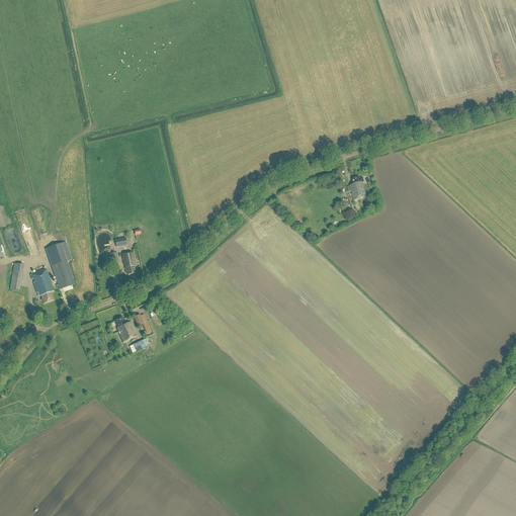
[(363,172),(367,187),(372,186),(370,180),(369,181),(366,171),(363,172)]
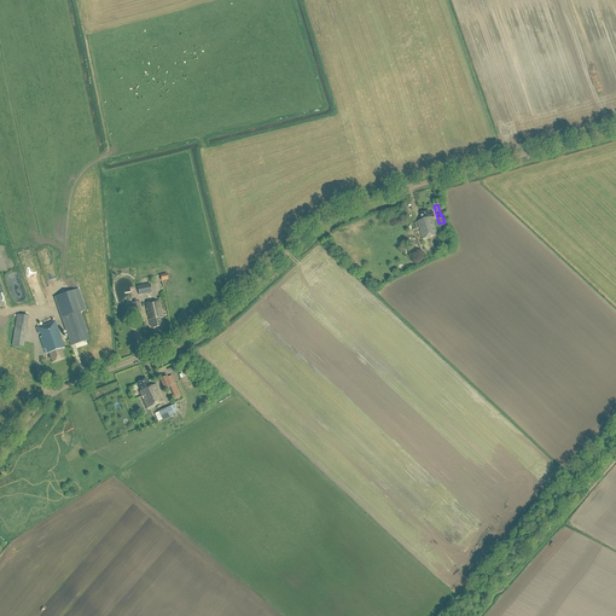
[(428,211),(426,210),(426,209),(418,211),(419,219),(416,220),(420,237),(435,233),(430,215),(433,215),(431,210),(428,211)]
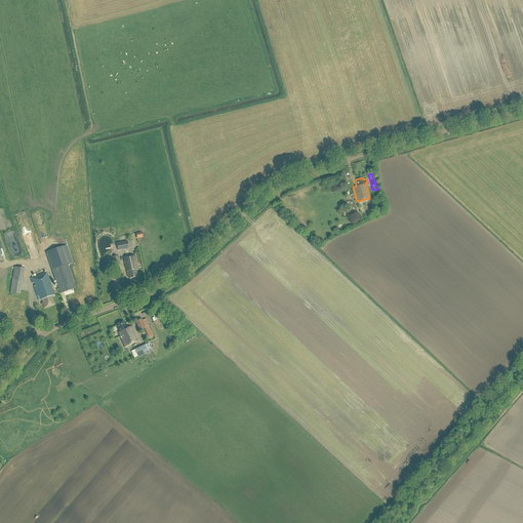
[(356,203),(352,189),(345,191),(350,205),(356,203)]
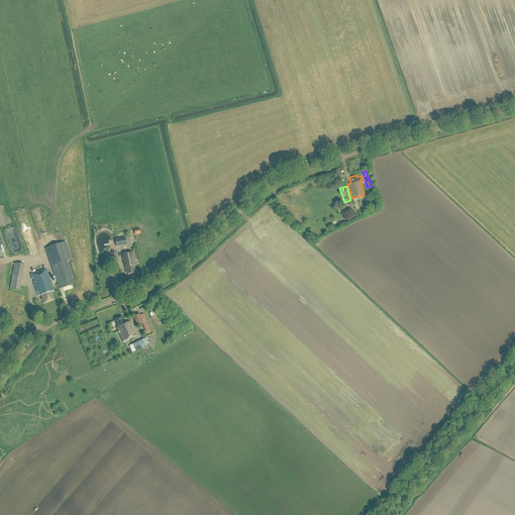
[(114,245),(124,243),(123,236),(113,238),(114,245)]
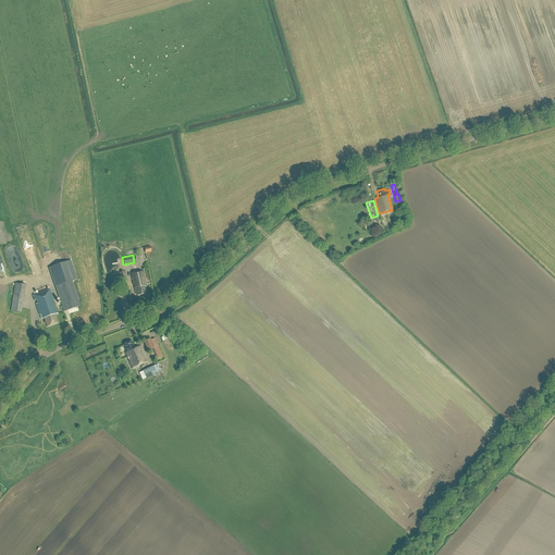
[(47,267),(53,285),(61,310),(78,305),(71,280),(75,278),(69,259),(47,267)]
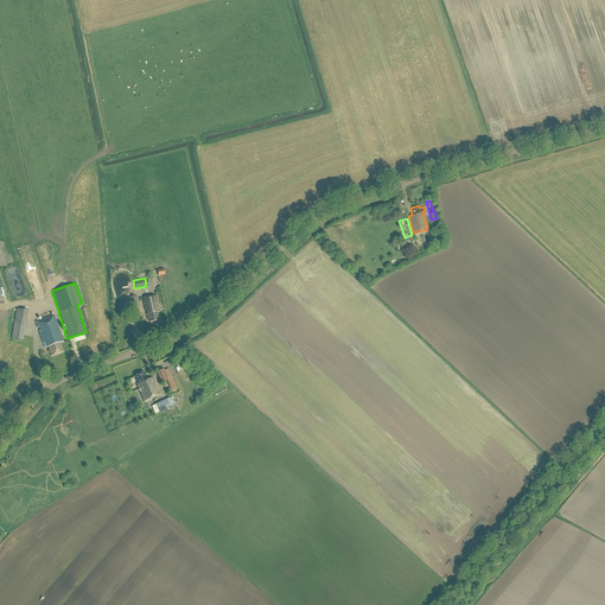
[(157,309),(154,293),(141,295),(144,309),(145,309),(146,312),(145,312),(146,318),(147,318),(147,320),(157,318),(155,310),(158,310),(157,309)]
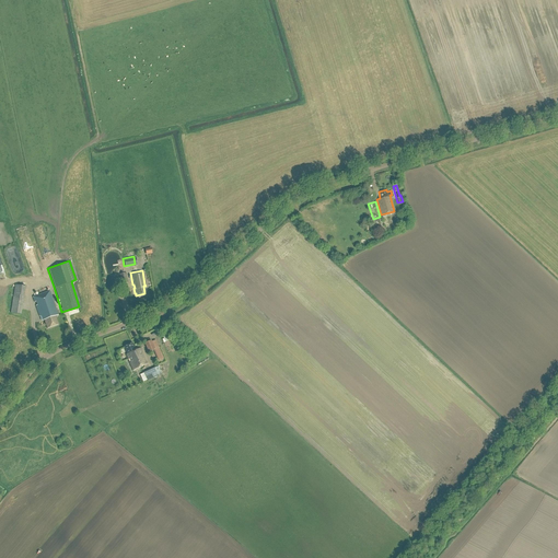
[(9,312),(20,313),(23,285),(13,283),(9,312)]
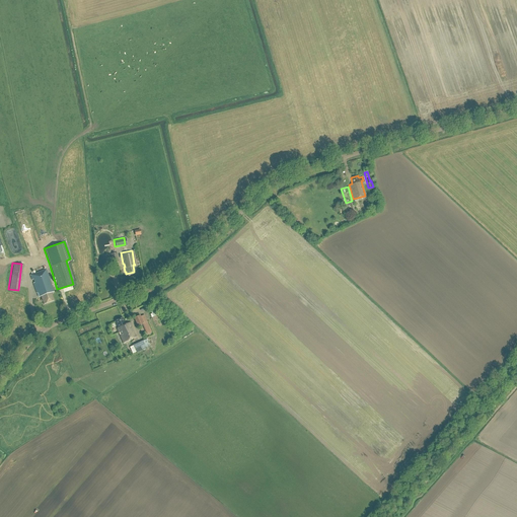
[(0,289),(7,290),(10,266),(3,265),(0,289)]
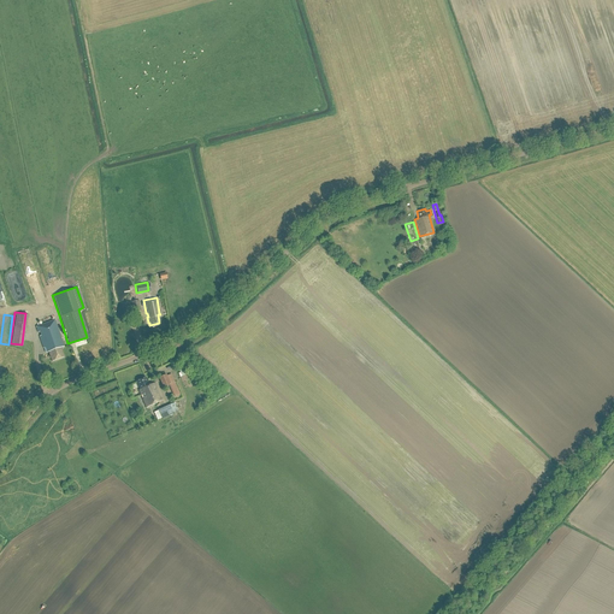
[(59,347),(63,346),(53,319),(34,325),(35,330),(37,330),(40,334),(37,335),(41,347),(43,346),(45,352),(46,350),(49,360),(62,355),(59,347)]
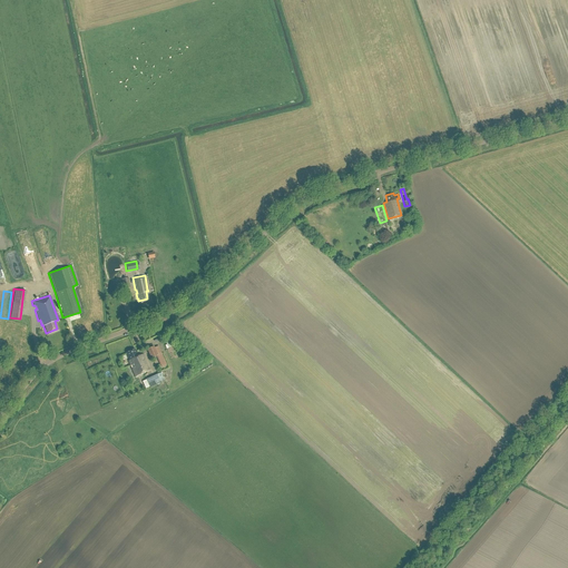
[(145,348),(146,349),(149,356),(154,354),(155,353),(152,346),(152,345),(152,344),(145,348)]
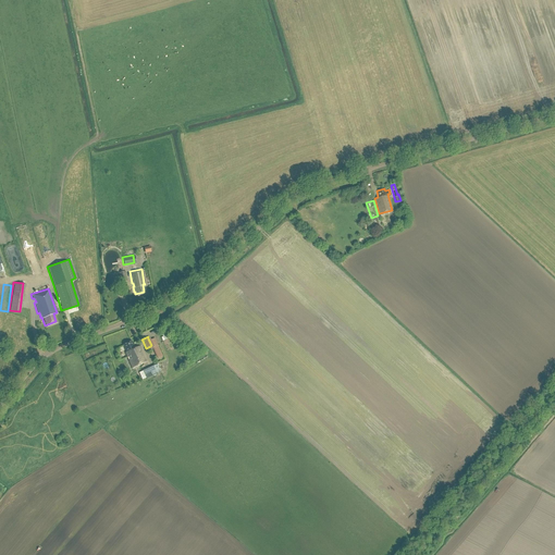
[(134,347),(131,340),(122,343),(125,350),(124,350),(126,355),(134,352),(134,354),(142,350),(139,344),(134,347)]
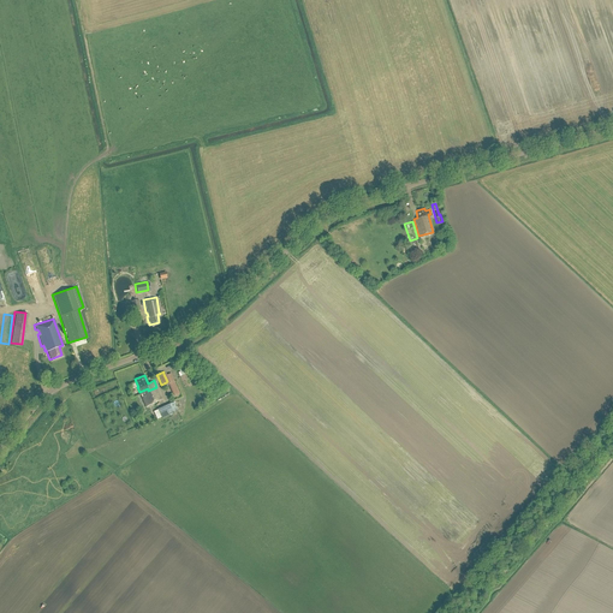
[(143,408),(138,392),(135,393),(131,384),(125,386),(134,411),(143,408)]
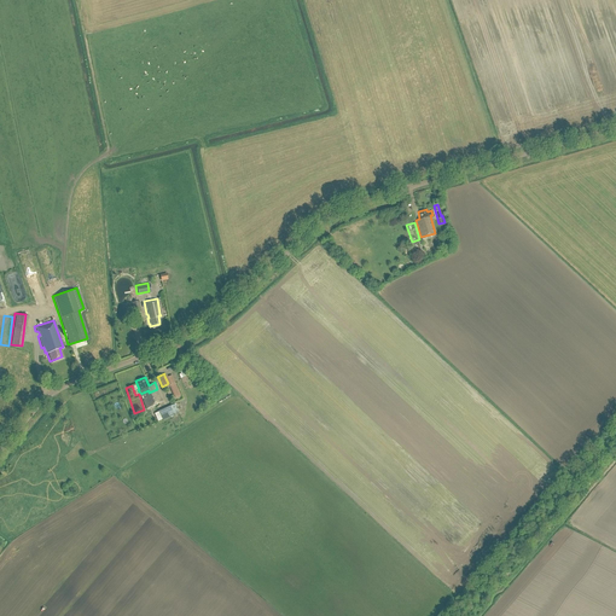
[(162,400),(157,389),(149,393),(149,390),(140,394),(145,407),(162,400)]
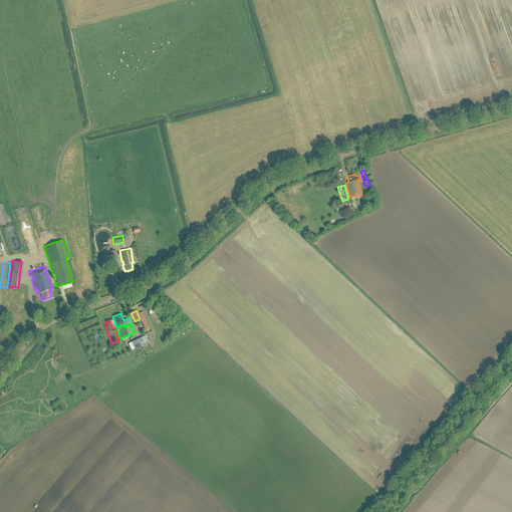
[(131,339),(132,342),(134,347),(147,341),(144,334),(131,339)]
